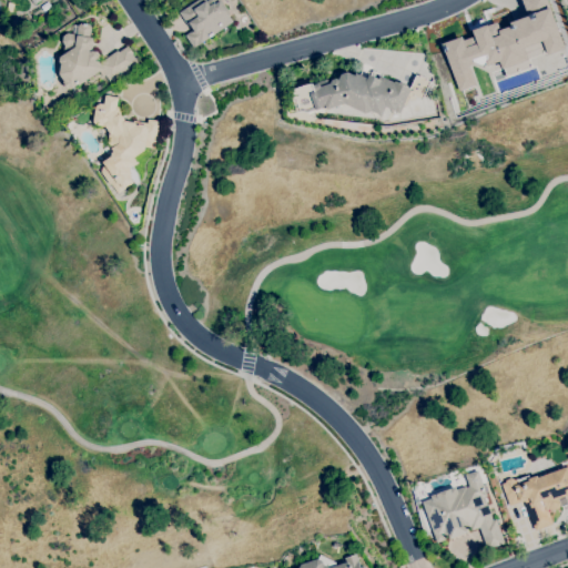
[(194,48),(185,36),(192,31),(180,12),(198,0),(221,0),(231,13),(227,16),(233,22),(194,48)]
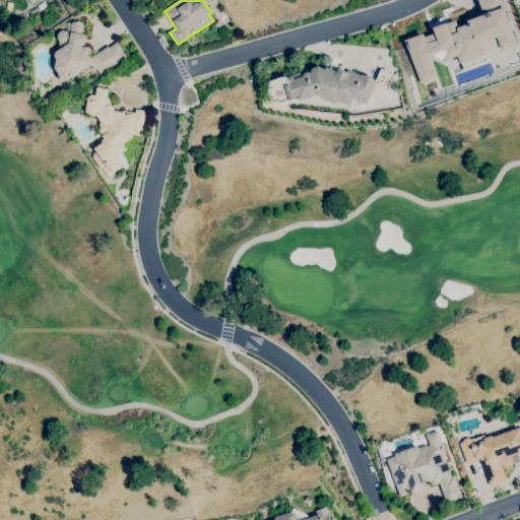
[(401,39),(420,31),(421,36),(431,33),(428,26),(443,21),(443,22),(453,19),(455,25),(463,22),(465,18),(480,13),(475,0),(500,0),(518,45),(502,49),(496,37),(480,42),(485,53),(458,63),(456,57),(447,60),(443,50),(430,54),(439,77),(419,84),(401,39)]
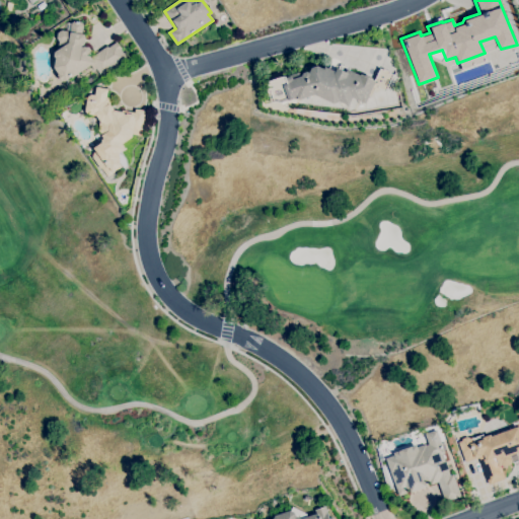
[(64,82),(63,81),(62,81),(58,75),(59,74),(54,68),(56,59),(55,57),(55,52),(57,51),(59,42),(57,39),(58,32),(62,30),(70,32),(72,23),(75,20),(81,22),(84,25),(82,34),(84,34),(86,38),(84,45),(81,47),(82,48),(84,47),(87,48),(90,51),(89,55),(90,58),(107,47),(107,48),(117,42),(122,49),(121,50),(126,58),(100,75),(96,69),(93,70),(90,66),(72,78),(72,77),(64,82)]
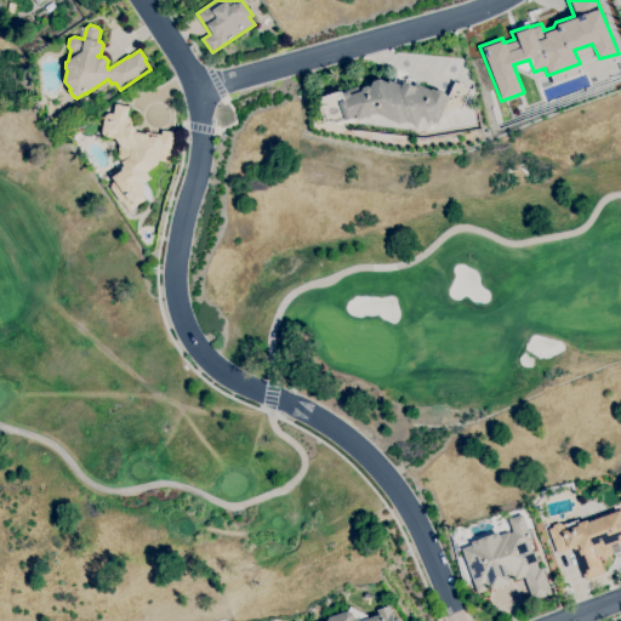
[(417,127),(406,121),(399,125),(376,113),(357,120),(353,110),(348,113),(343,98),(362,91),(363,87),(368,86),(370,87),(374,81),(380,79),(388,83),(389,80),(402,86),(404,83),(414,87),(416,83),(432,91),(432,90),(436,91),(439,90),(445,92),(445,96),(448,97),(455,83),(459,84),(460,83),(467,86),(467,87),(471,90),(461,109),(448,102),(437,124),(432,121),(422,117),(417,127)]
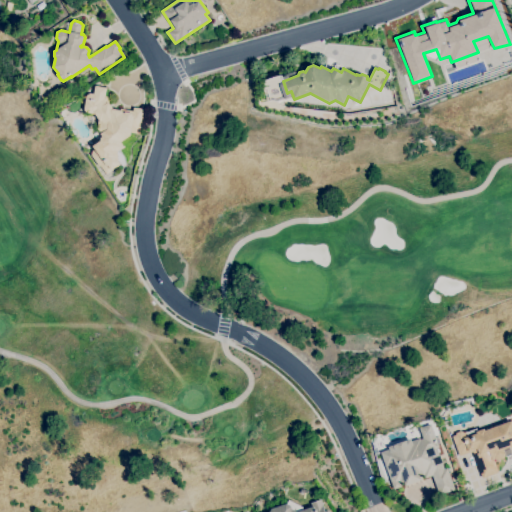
[(106,174),(100,166),(99,166),(91,155),(92,151),(94,149),(92,146),(101,140),(100,138),(102,137),(101,134),(97,129),(99,120),(94,114),(87,113),(84,109),(86,96),(90,93),(94,94),(95,86),(106,88),(105,96),(106,96),(109,100),(108,103),(114,110),(120,111),(120,109),(132,111),(133,107),(143,109),(139,134),(131,132),(130,135),(120,143),(123,147),(117,151),(117,154),(118,157),(119,159),(117,160),(120,164),(106,174)]
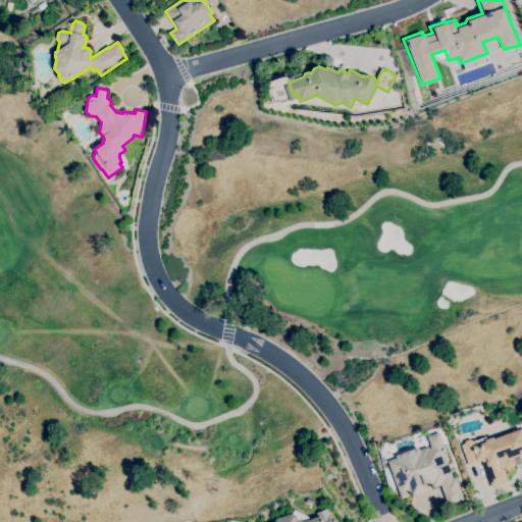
[(489,482),(481,460),(468,465),(461,445),(464,444),(465,441),(470,439),(472,440),(475,439),(475,440),(485,437),(486,439),(493,437),(494,439),(521,428),(521,464),(516,466),(516,467),(508,470),(503,468),(507,477),(496,481),(494,480),(489,482)]
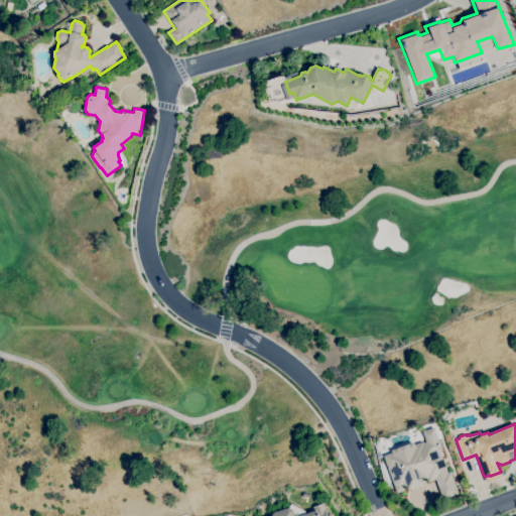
[(442,500),(435,480),(428,482),(427,479),(423,481),(424,484),(408,490),(407,487),(404,488),(405,491),(396,494),(383,457),(392,454),(391,450),(413,442),(414,444),(423,441),(423,443),(426,442),(422,432),(434,427),(442,450),(440,452),(447,473),(450,472),(459,494),(442,500)]
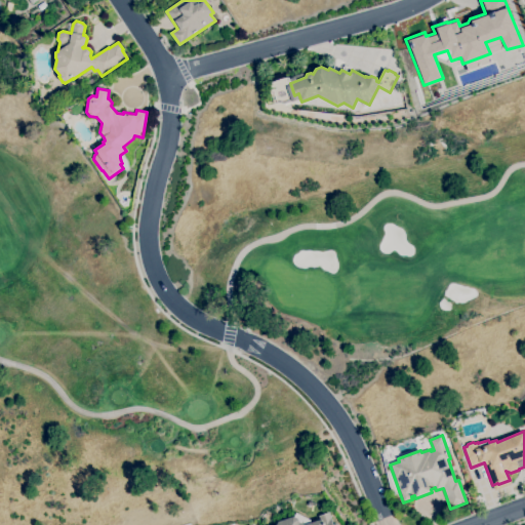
[(276,524),(278,522),(293,517),(296,513),(310,520),(311,523),(320,520),(319,516),(329,512),(331,518),(333,524),(337,523),(337,524),(276,524)]
